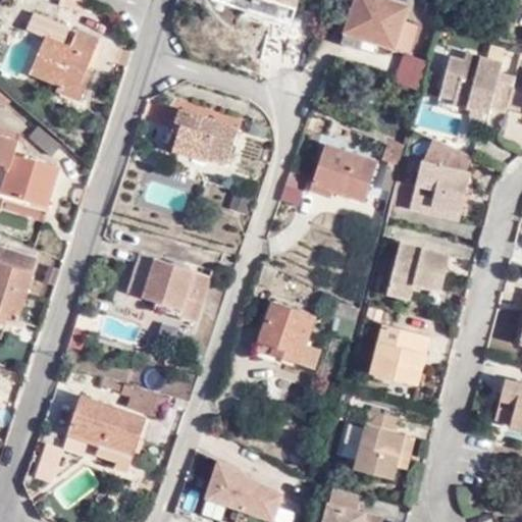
[(88,2),(81,0),(56,0),(56,5),(85,13),(88,2)]
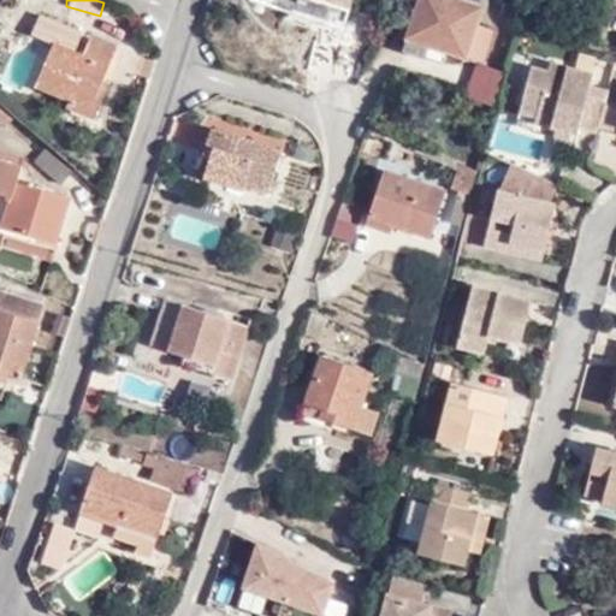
[(307,23),(313,6),(313,0),(247,0),(247,3),(307,23)]
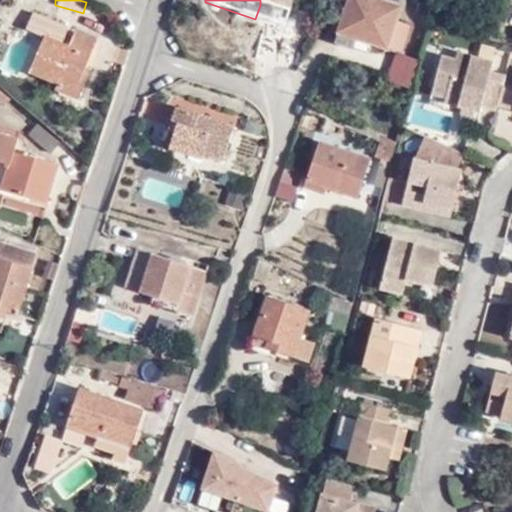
[(391,24),(398,6),(378,0),(347,0),(333,43),(352,49),(356,40),(411,59),(419,35),(391,24)]
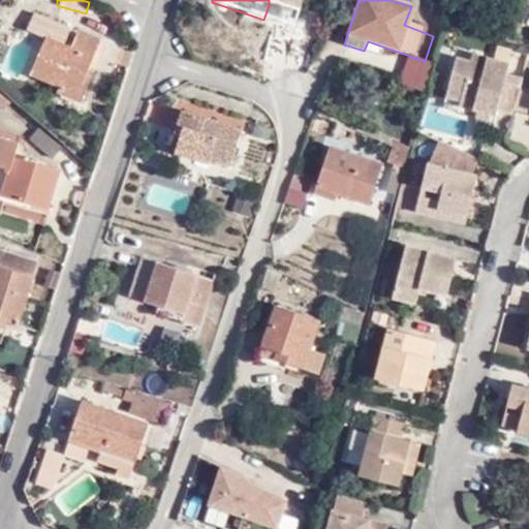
[(68,49),(74,34),(45,22),(38,37),(43,39),(68,49)]
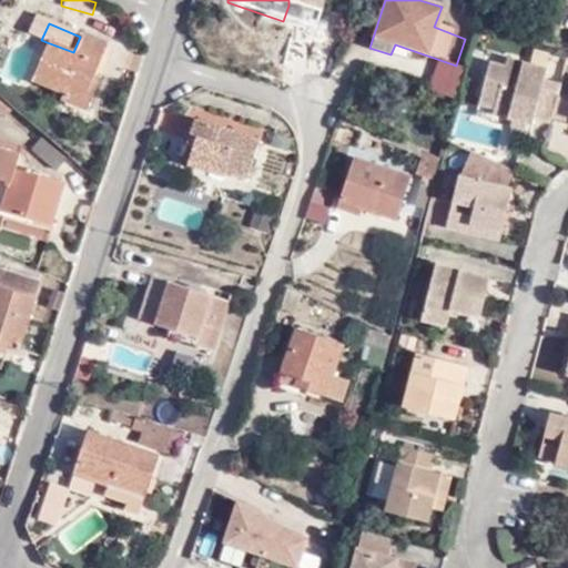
[(103,47),(80,37),(73,52),(47,42),(31,81),(62,94),(60,102),(83,110),(92,90),(87,87),(92,75),(103,47)]
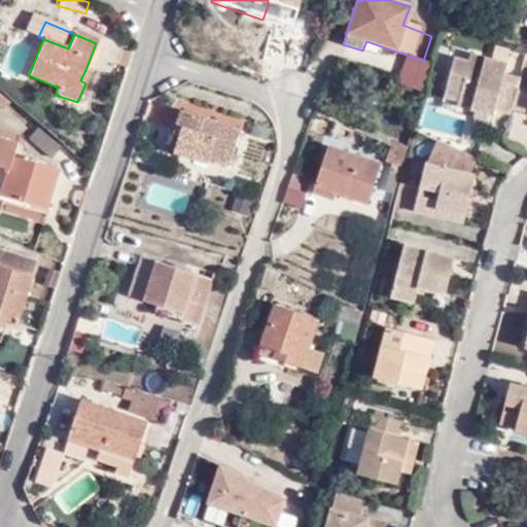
[(275,69),(277,70),(294,74),(305,43),(285,37),(275,69)]
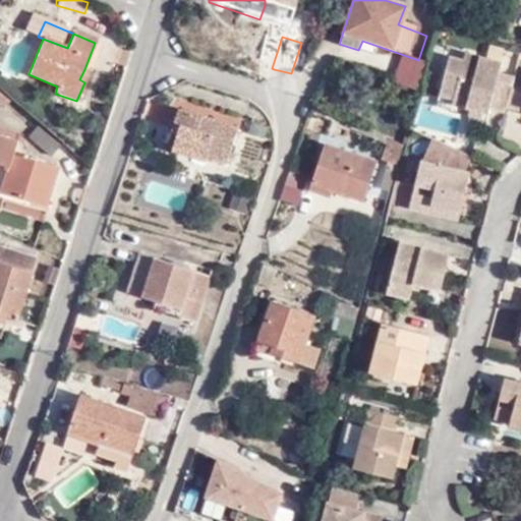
[(490,106),(507,111),(508,107),(515,76),(499,71),(502,61),(464,52),(463,59),(449,56),(439,94),(453,98),(452,102),(470,107),(482,110),(488,110),(490,106)]
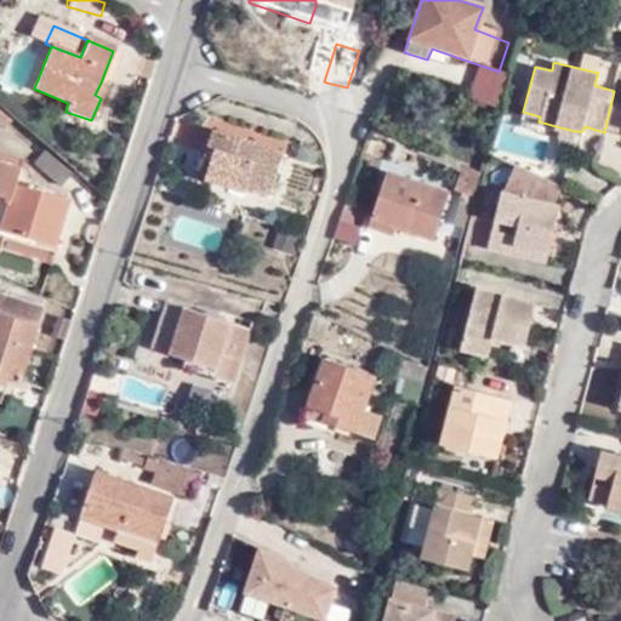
[(106,84),(101,83),(95,95),(101,98),(106,84)]
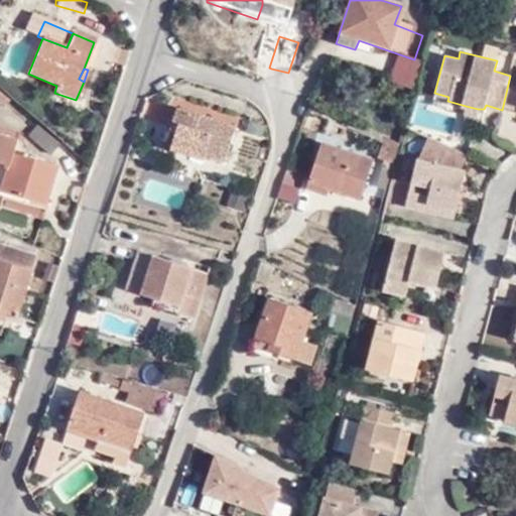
[(510,76),(503,106),(515,109),(515,73),(511,72),(510,76)]
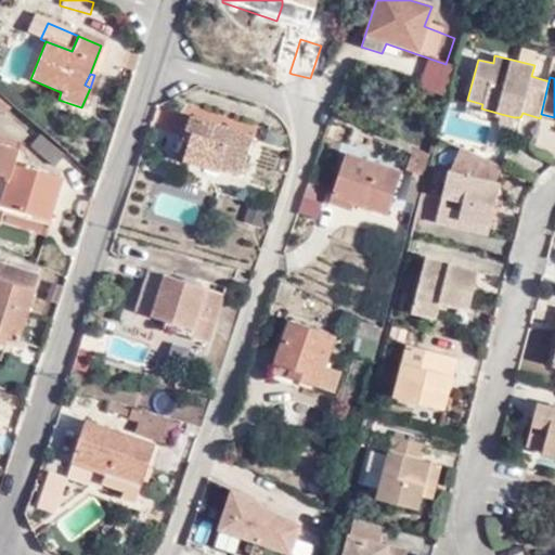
[(10,108),(0,100),(0,115),(2,118),(10,108)]
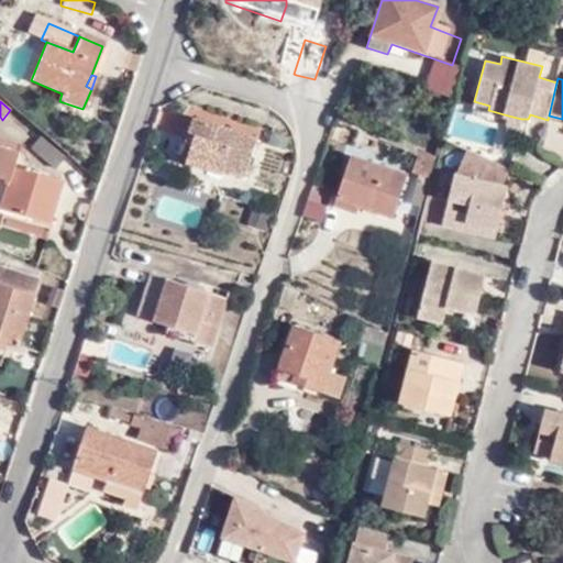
[(519,125),(521,119),(508,116),(506,122),(519,125)]
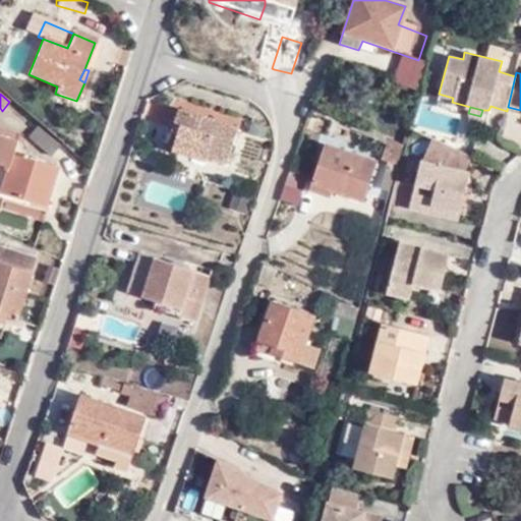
[(223,163),(235,128),(177,109),(172,123),(178,125),(170,146),(223,163)]
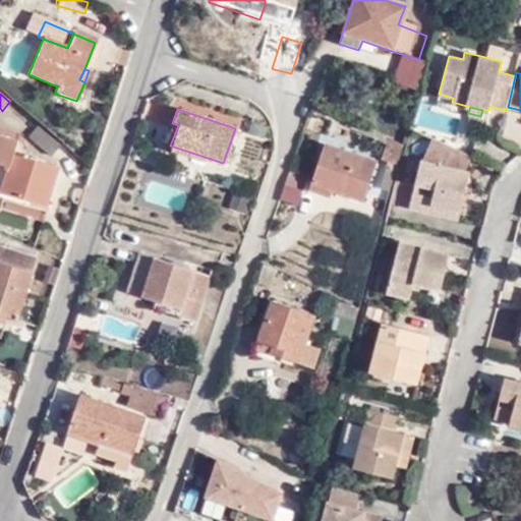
[(257,139),(263,125),(248,120),(243,134),(257,139)]
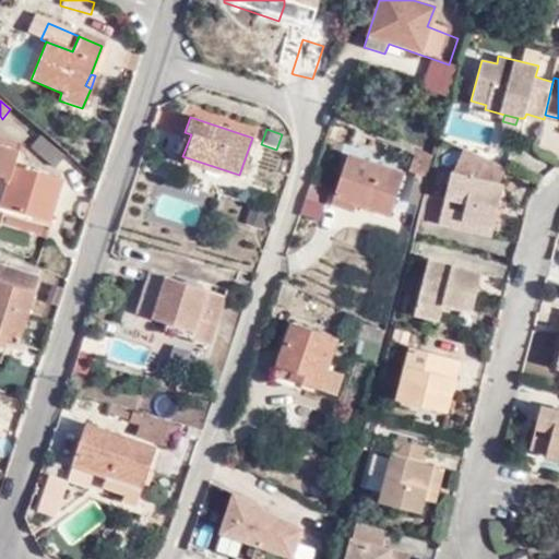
[(50,170),(63,157),(40,137),(28,151),(50,170)]
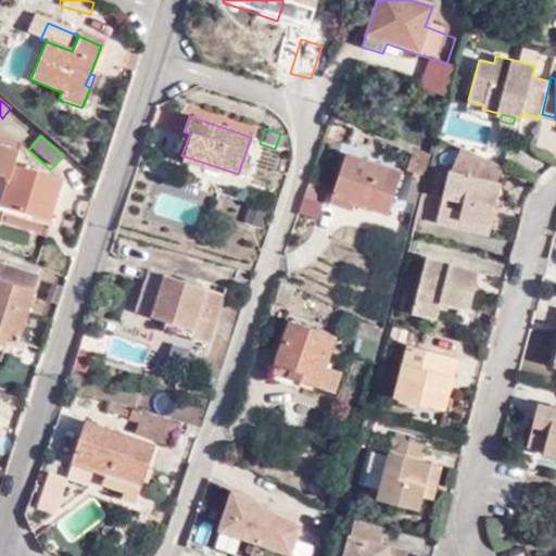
[(0,206),(47,220),(60,178),(12,164),(16,150),(0,144),(0,206)]
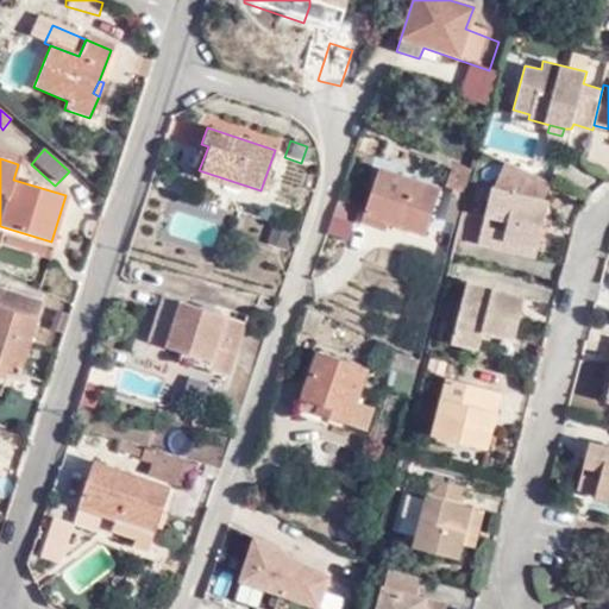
[(421,237),(437,190),(378,171),(362,218),(421,237)]
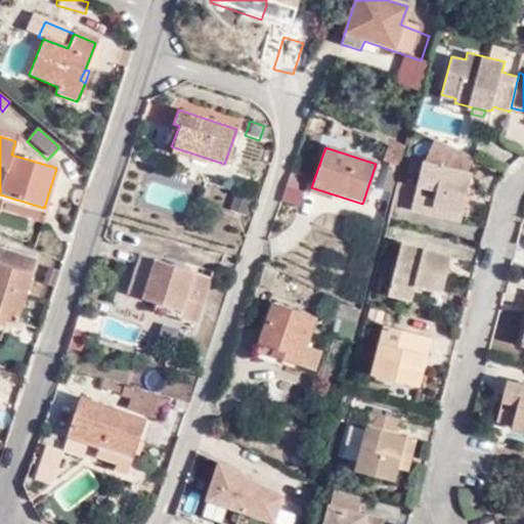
[(416,192),(413,202),(441,209),(440,217),(461,222),(472,175),(423,163),(416,192)]
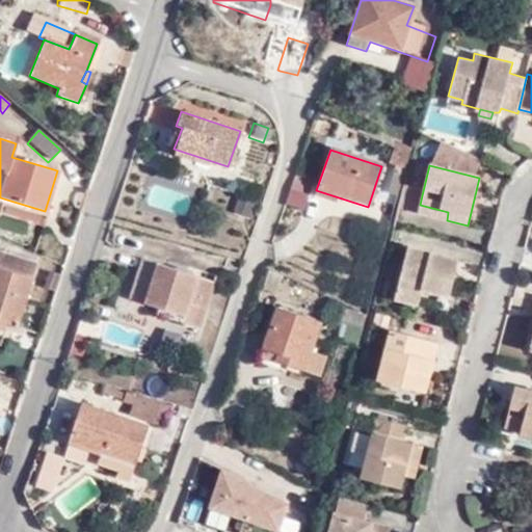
[(397,196),(403,176),(395,174),(388,194),(397,196)]
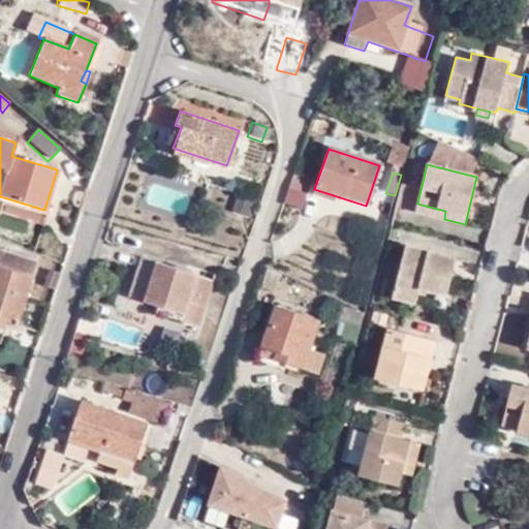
[(300,211),(309,186),(292,180),(284,205),(300,211)]
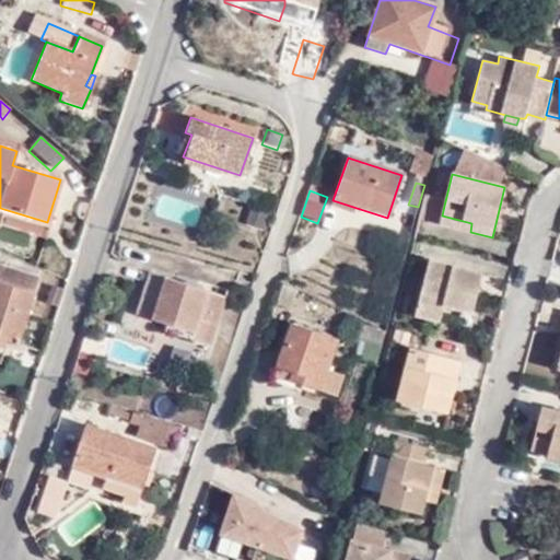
[(420,219),(441,224),(442,216),(444,206),(424,201),(420,219)]
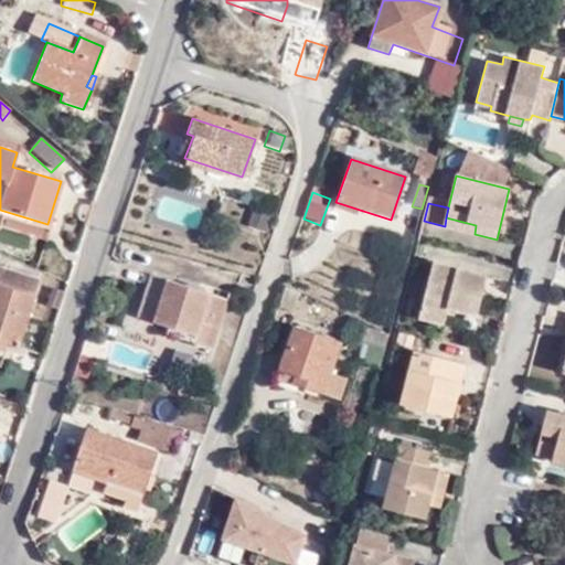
[(265,232),(269,217),(254,212),(249,226),(265,232)]
